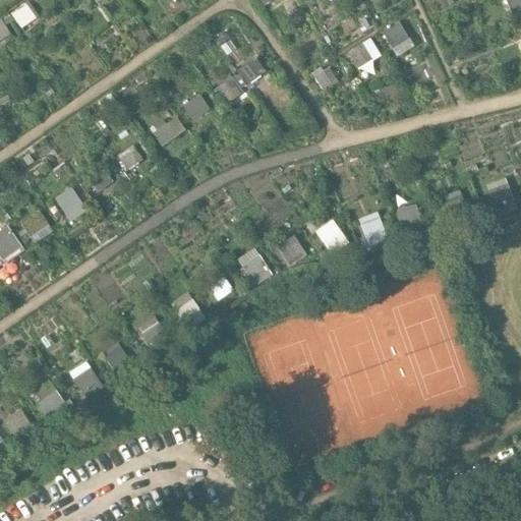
[(520,0),(499,0),(498,0),(514,37),(520,34),(520,0)]
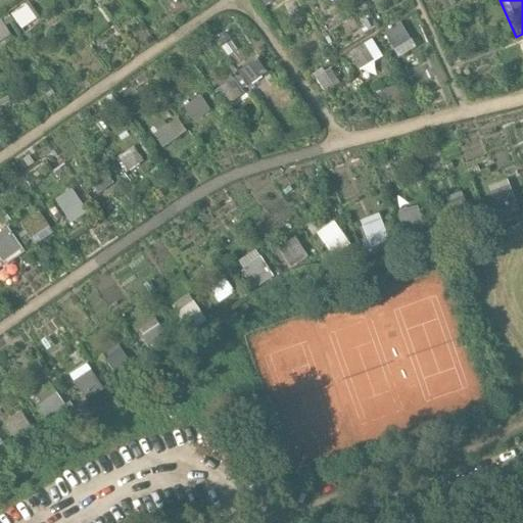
[(18,30),(34,21),(26,5),(9,14),(18,30)]
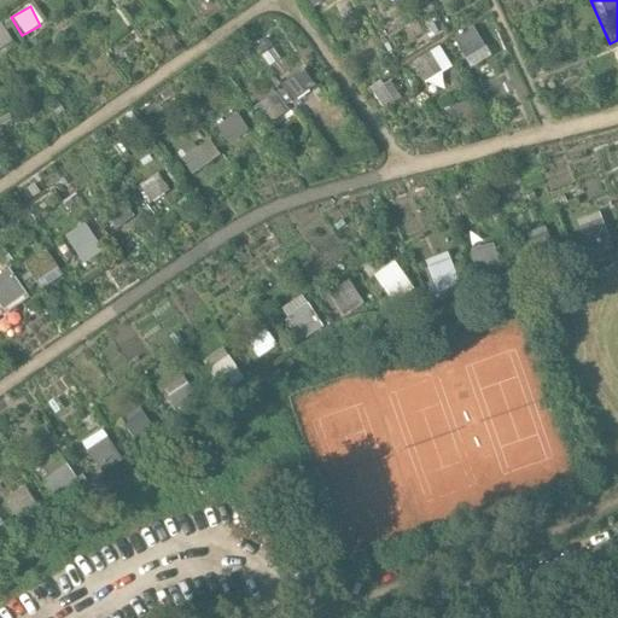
[(473,28),(450,40),(466,70),(489,59),(473,28)]
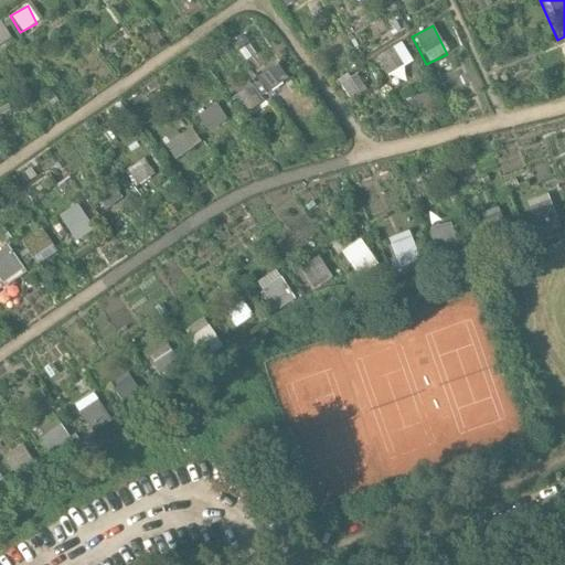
[(401,43),(375,59),(386,78),(412,62),(401,43)]
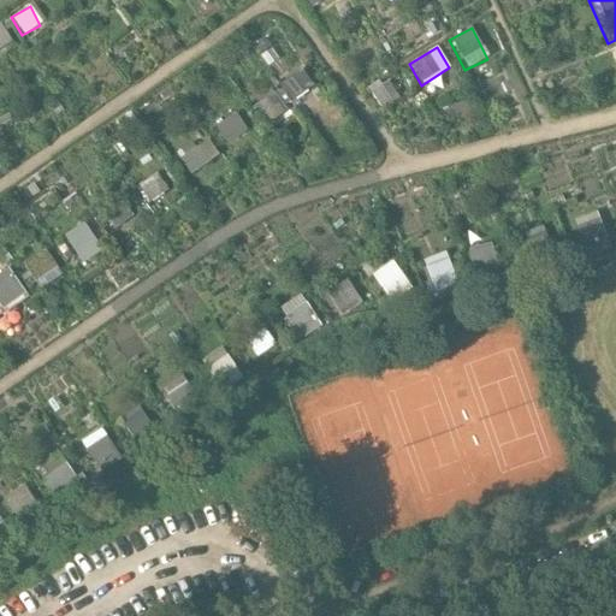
[(254,106),(266,120),(312,86),(300,71),(254,106)]
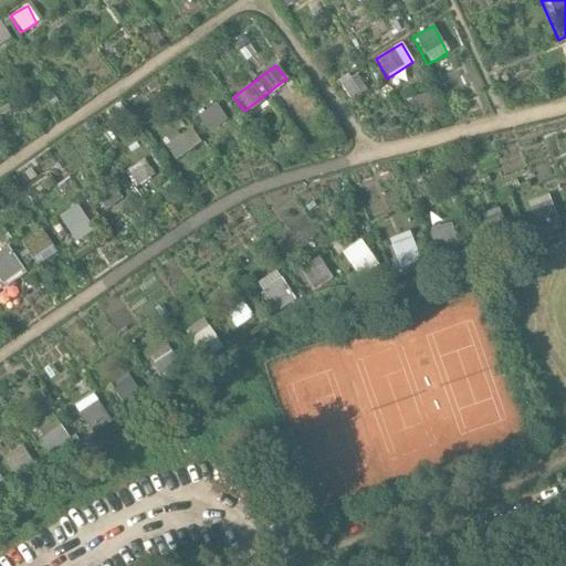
[(207,134),(228,122),(218,103),(197,115),(207,134)]
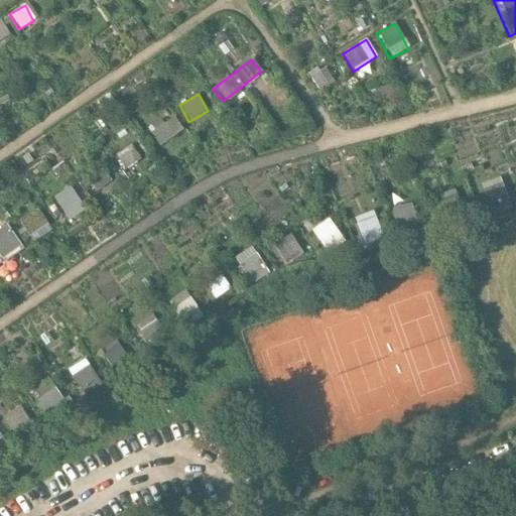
[(173,117),(149,135),(158,147),(182,129),(173,117)]
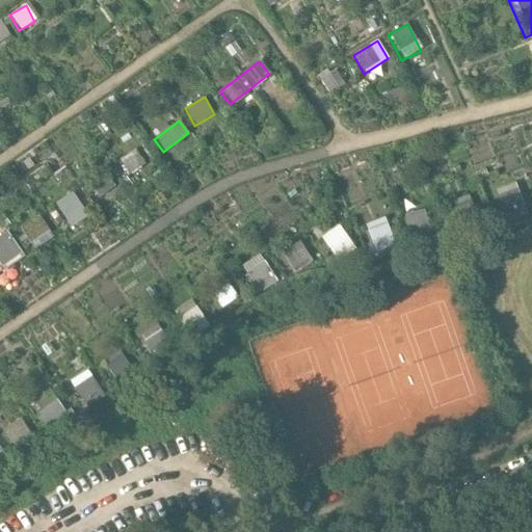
[(126,174),(144,165),(138,150),(118,158),(126,174)]
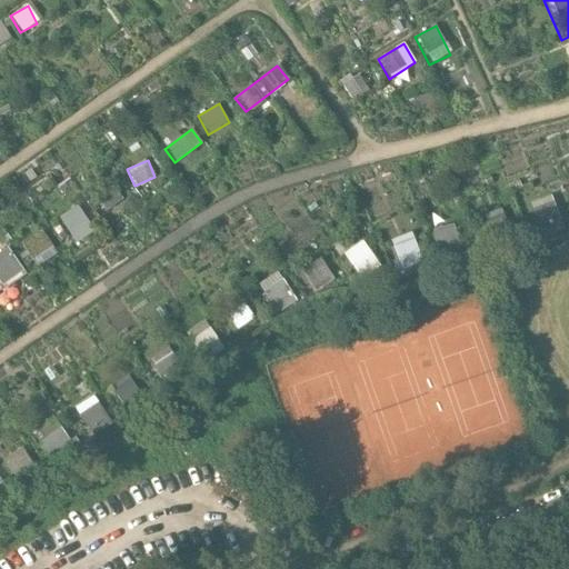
[(552,196),(529,202),(540,238),(563,231),(552,196)]
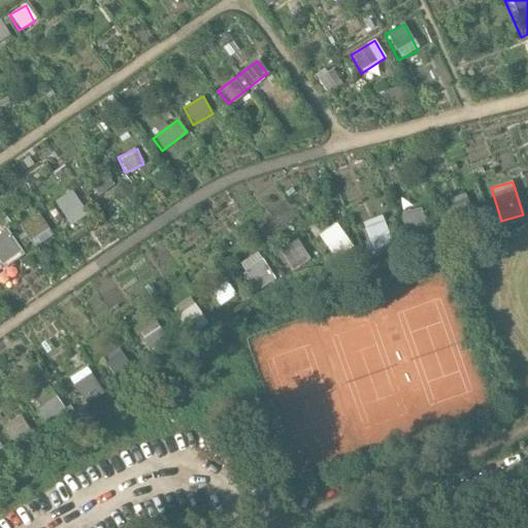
[(70,192),(47,206),(62,230),(85,217),(70,192)]
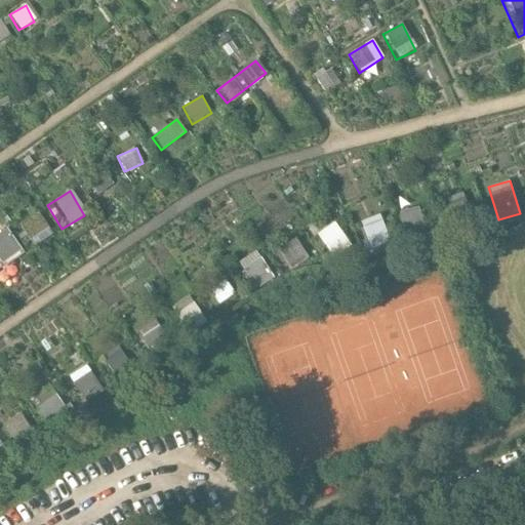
[(399,214),(408,242),(473,220),(463,192),(399,214)]
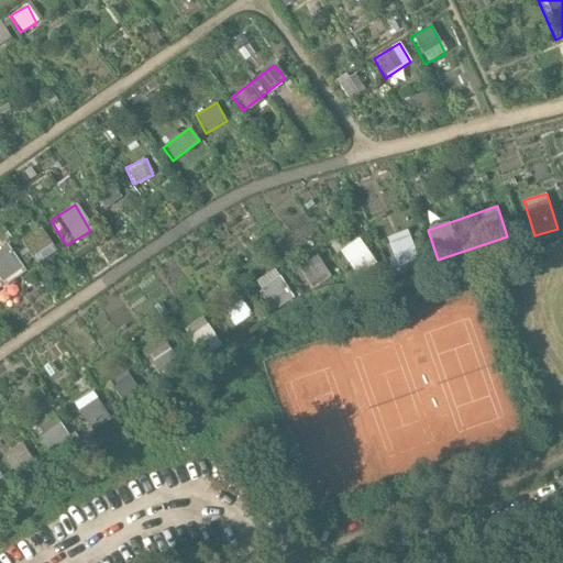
[(42,227),(18,240),(32,266),(56,253),(42,227)]
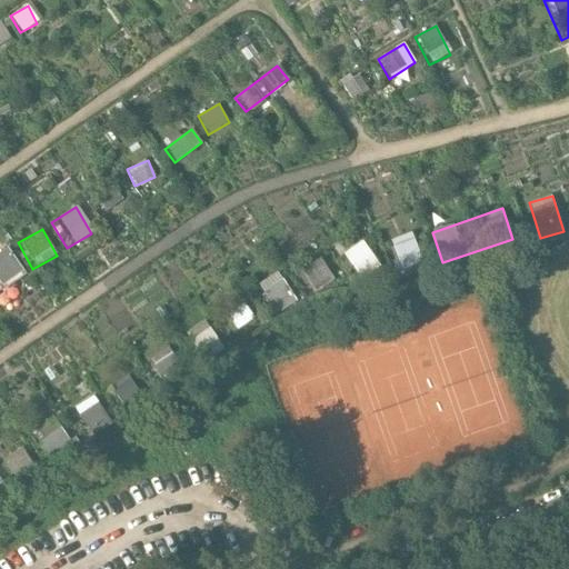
[(392,239),(401,269),(422,262),(413,233),(392,239)]
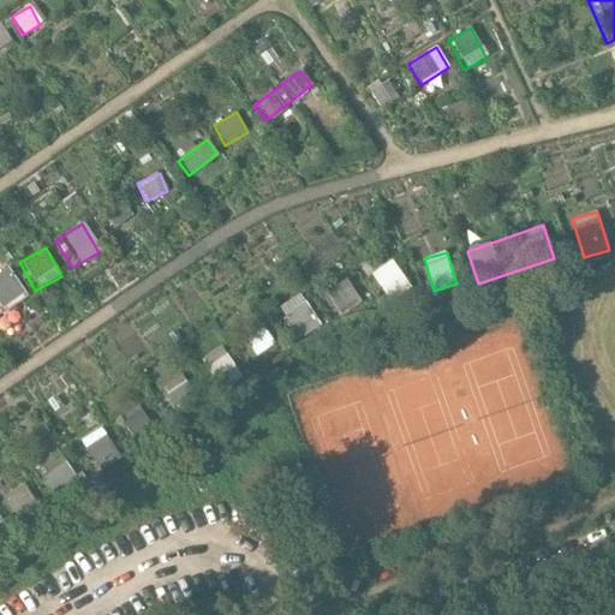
[(389,302),(411,288),(393,260),(371,273),(389,302)]
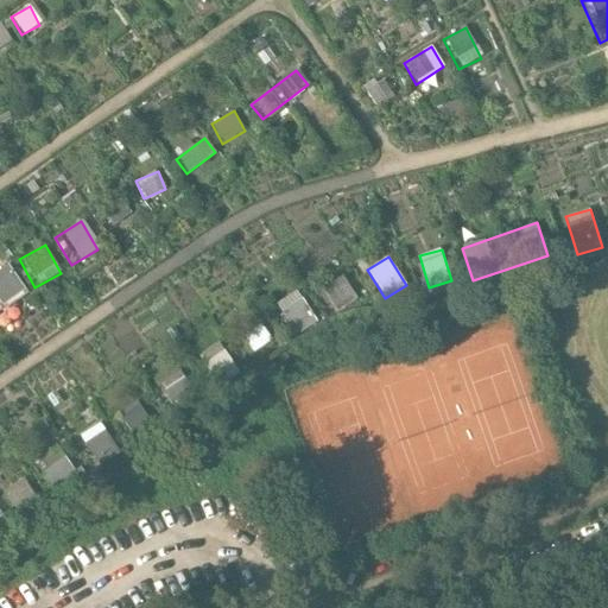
[(0,267),(0,309),(1,310),(25,295),(6,265),(0,267)]
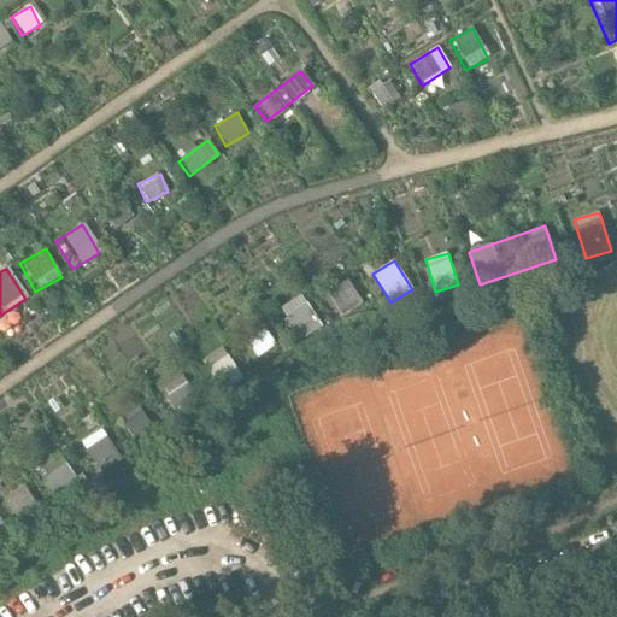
[(350,278),(325,293),(340,317),(364,303),(350,278)]
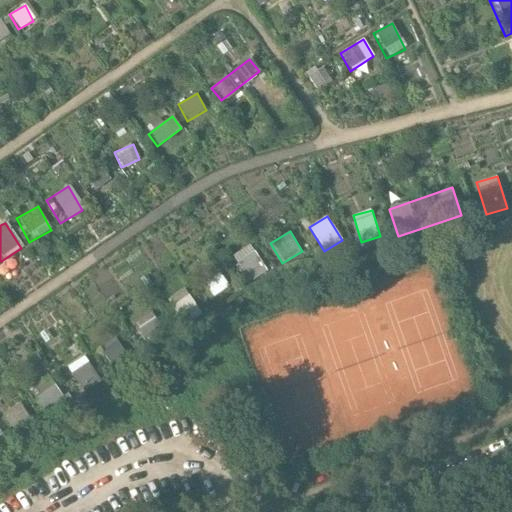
[(248,244),(231,256),(248,281),(265,270),(248,244)]
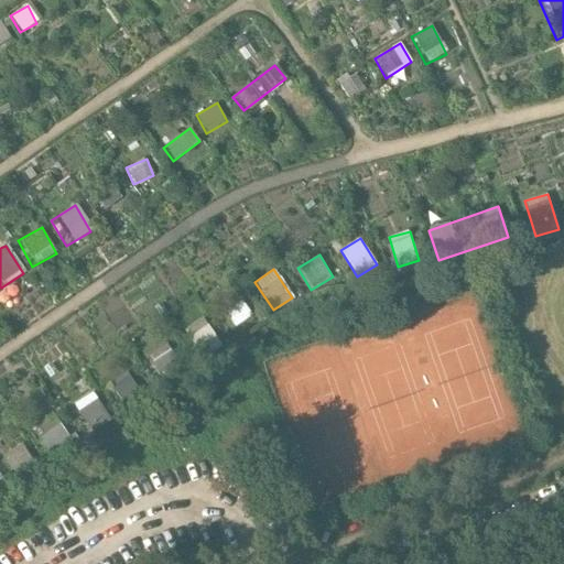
[(90,391),(72,404),(93,434),(111,421),(90,391)]
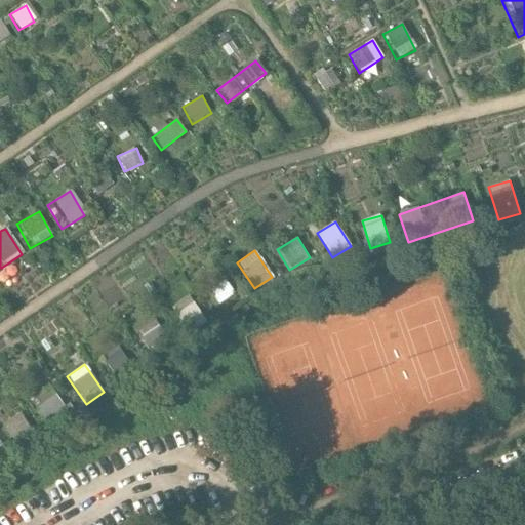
[(57,392),(35,406),(49,429),(72,415),(57,392)]
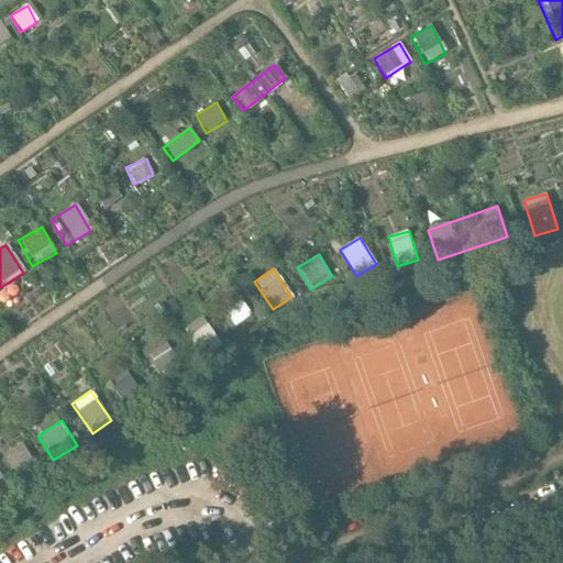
[(19,440),(1,454),(21,479),(39,465),(19,440)]
